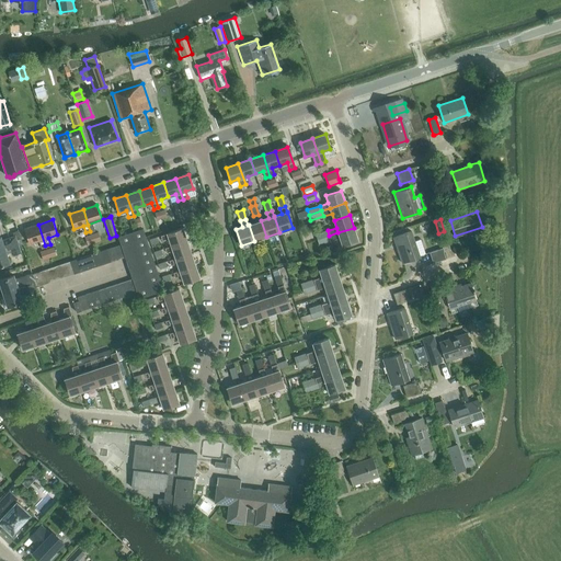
[(261,220),(249,225),(254,241),(266,237),(261,220)]
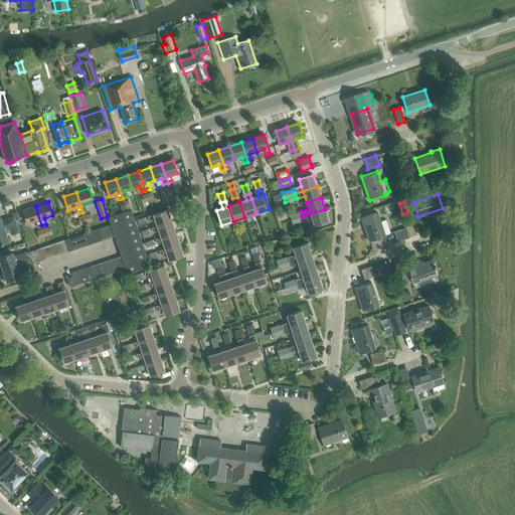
[(37,227),(41,225),(35,206),(22,210),(27,224),(35,221),(37,227)]
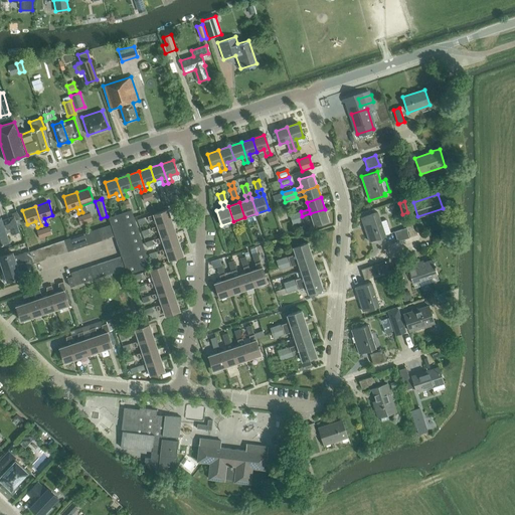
[(155,218),(157,226),(171,221),(167,209),(147,216),(149,220),(155,218)]
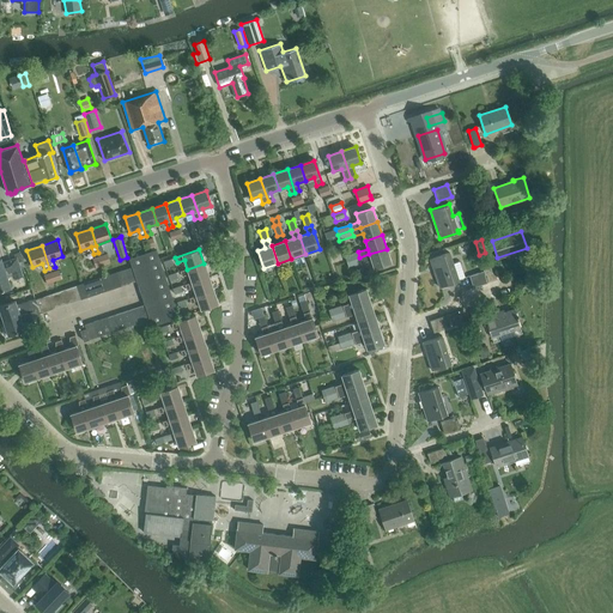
[(374,268),(390,262),(387,249),(369,254),(359,258),(362,263),(371,260),(374,268)]
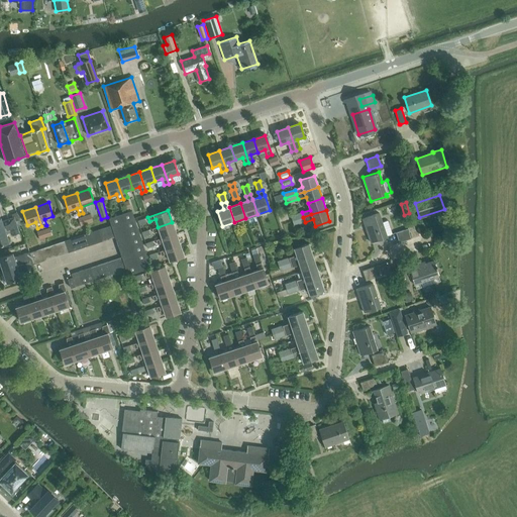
[(108,218),(110,225),(114,237),(121,256),(125,270),(127,275),(150,268),(131,211),(108,218)]
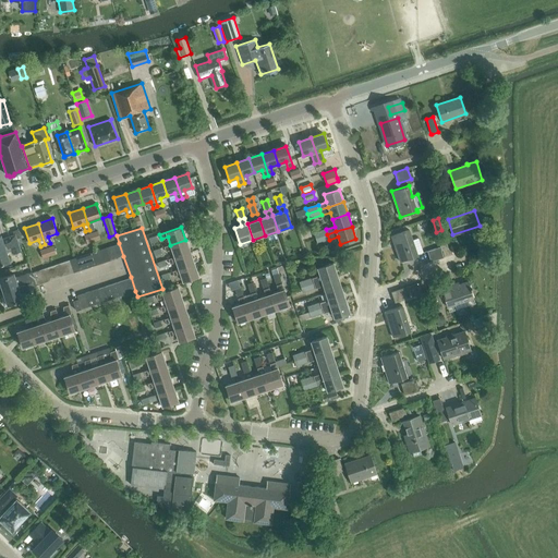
[(315,239),(327,234),(326,229),(313,233),(315,239)]
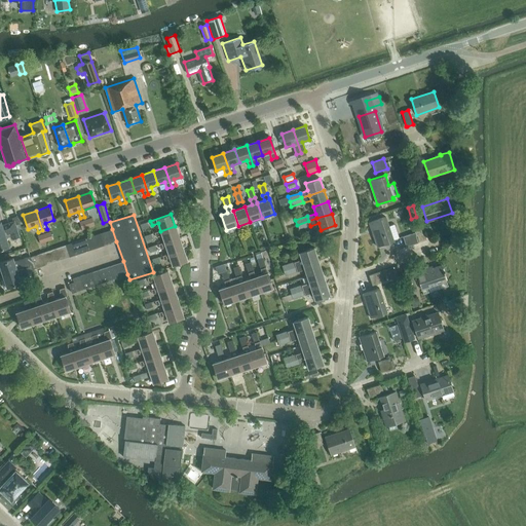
[(21,229),(16,217),(11,218),(13,222),(15,228),(16,230),(21,229)]
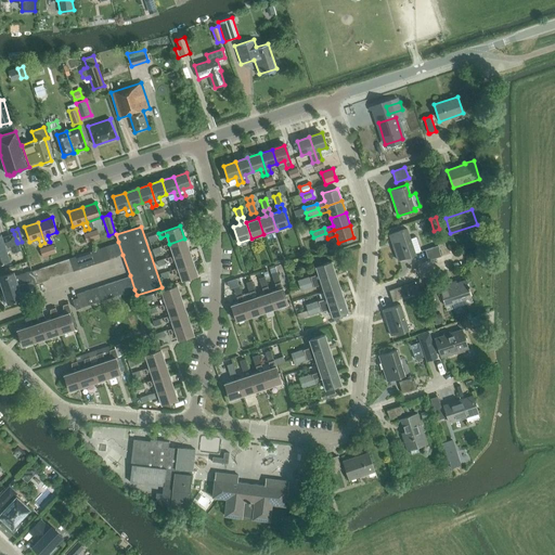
[(407,229),(389,235),(398,260),(415,255),(414,253),(421,250),(416,237),(410,239),(407,229)]
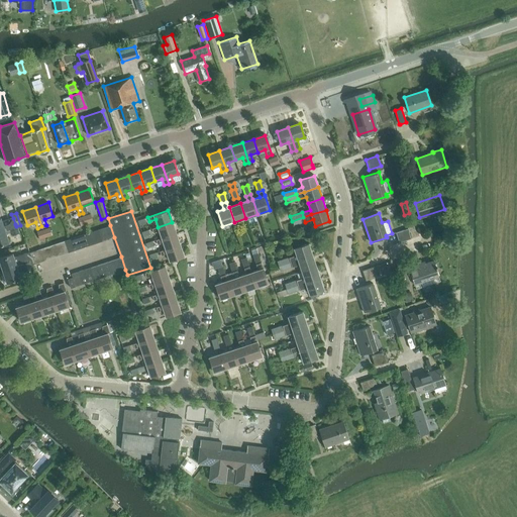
[(84,216),(86,224),(93,222),(90,214),(84,216)]
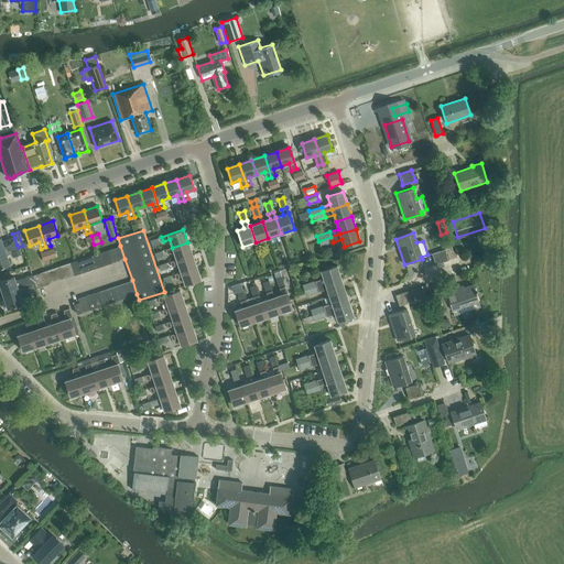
[(94,245),(91,236),(85,238),(87,247),(94,245)]
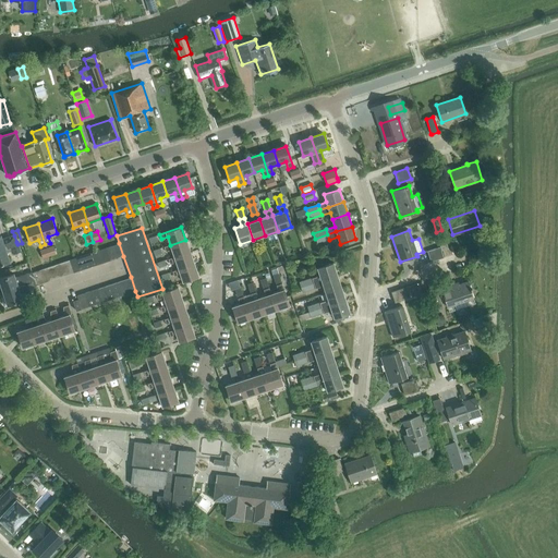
[(317,243),(329,240),(327,234),(315,239),(317,243)]
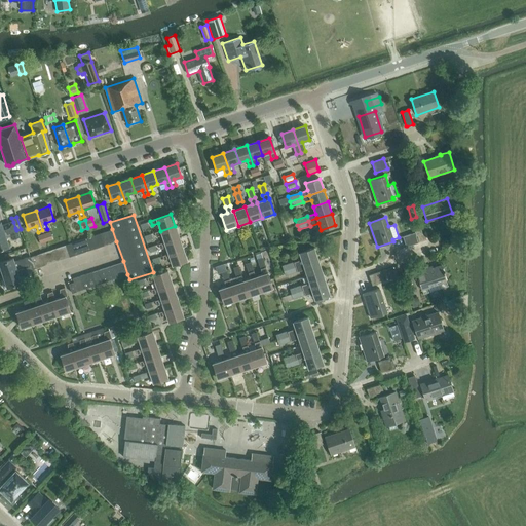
[(0,235),(16,230),(15,228),(13,222),(1,226),(0,222),(0,235)]
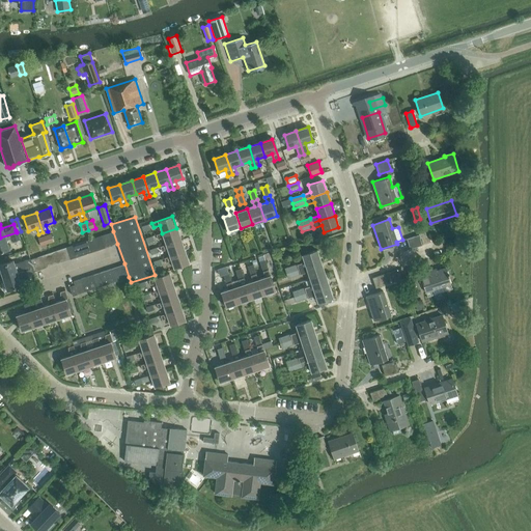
[(416,226),(418,234),(419,239),(425,236),(422,224),(416,226)]
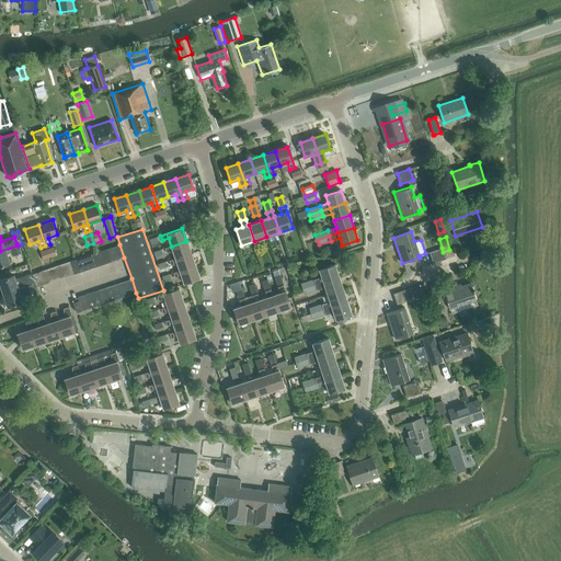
[(186,241),(171,247),(164,249),(167,253),(173,251),(175,259),(191,253),(186,241)]
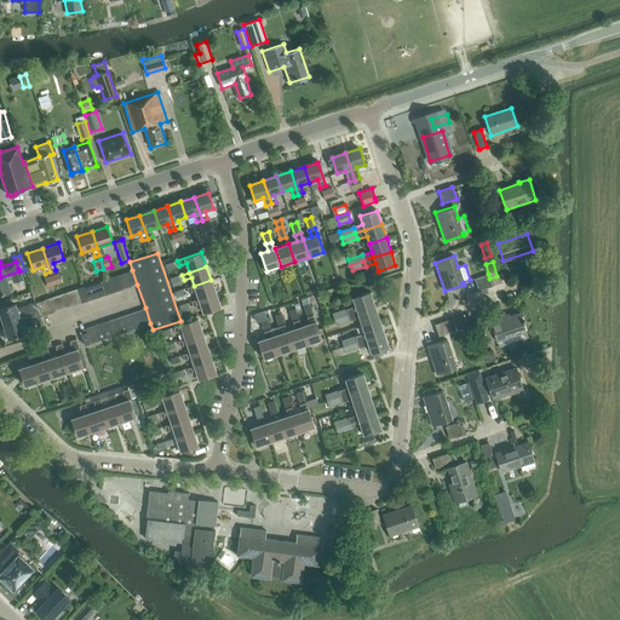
[(130,287),(137,285),(132,270),(125,273),(130,287)]
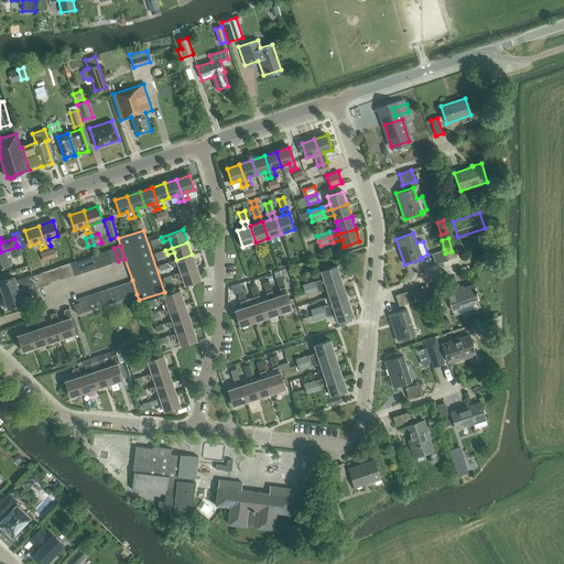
[(18,247),(0,252),(0,267),(9,264),(6,256),(12,253),(13,257),(20,255),(18,247)]
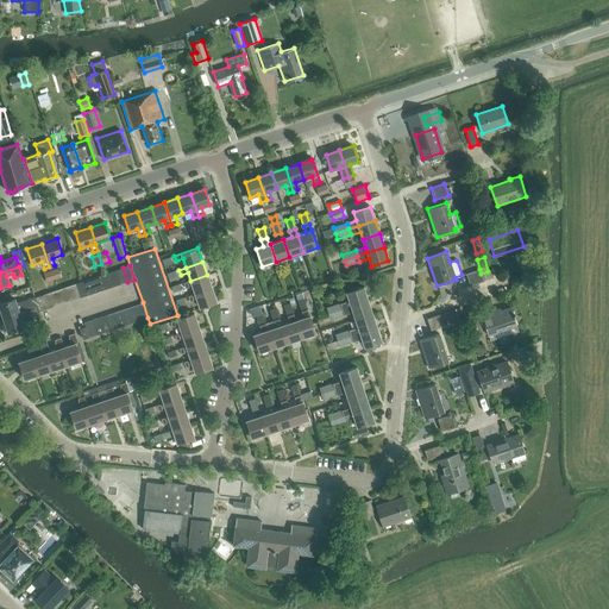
[(119,284),(127,282),(123,268),(114,271),(119,284)]
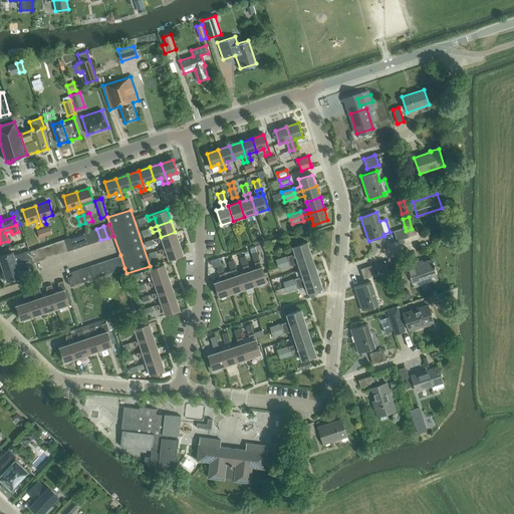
[(42,229),(45,237),(51,235),(48,227),(42,229)]
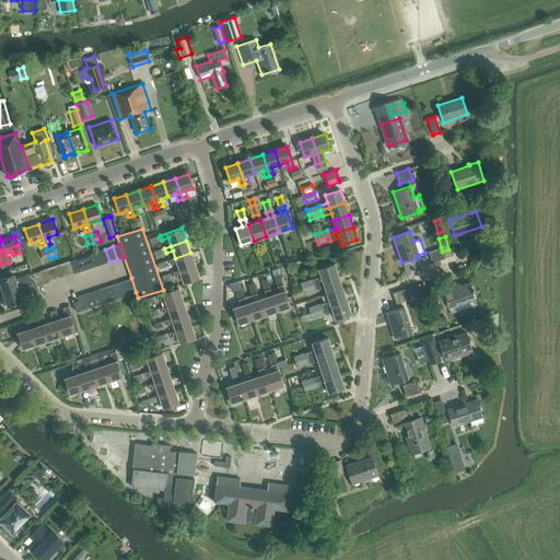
[(442,252),(441,247),(428,252),(431,263),(444,258),(442,252)]
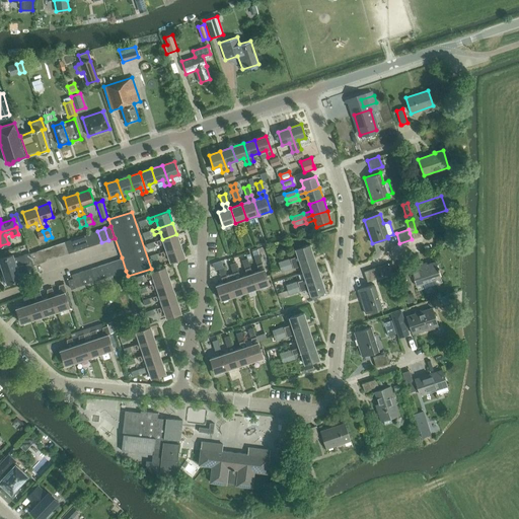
[(46,239),(43,231),(36,233),(40,241),(46,239)]
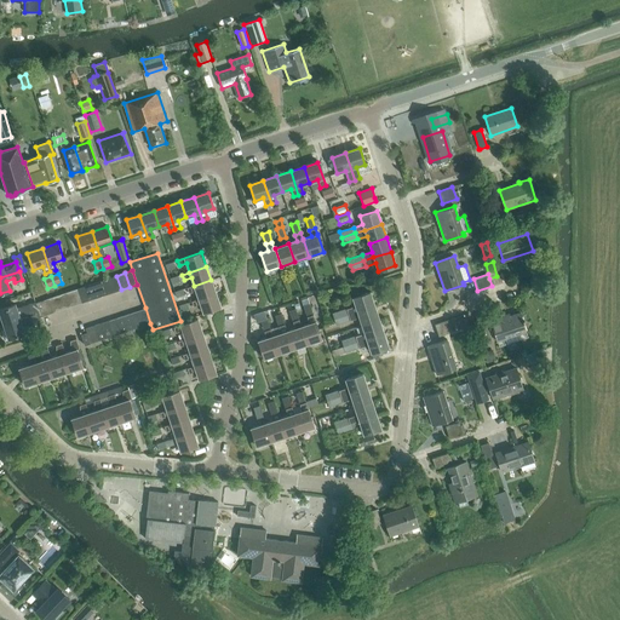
[(114,292),(121,290),(116,276),(109,279),(114,292)]
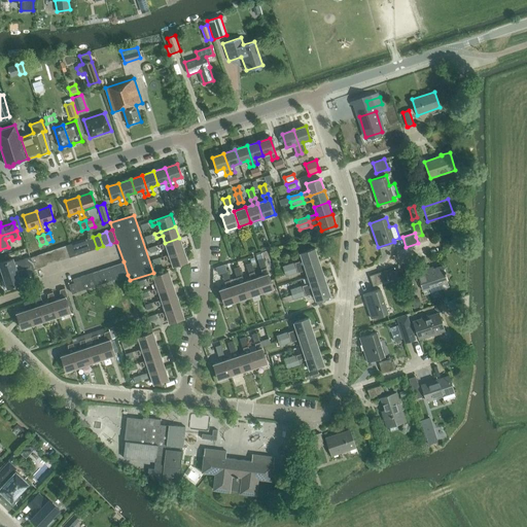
[(90,251),(97,248),(93,237),(85,239),(90,251)]
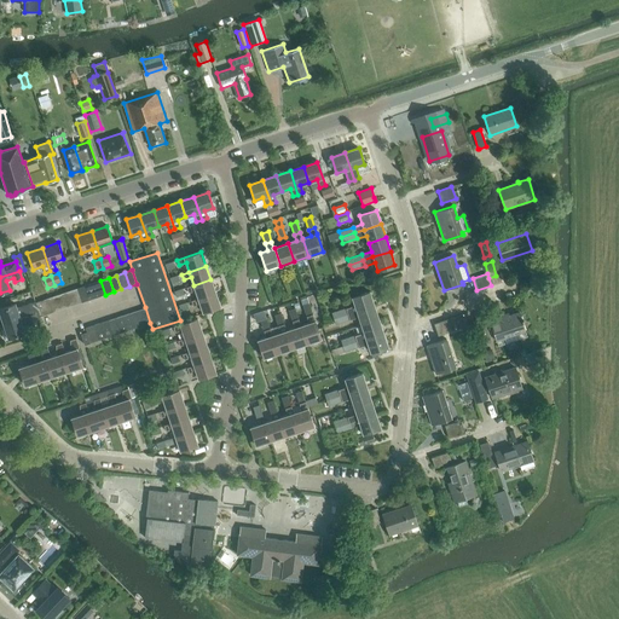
[(210,279),(194,285),(186,288),(187,293),(195,290),(198,299),(215,293),(210,279)]
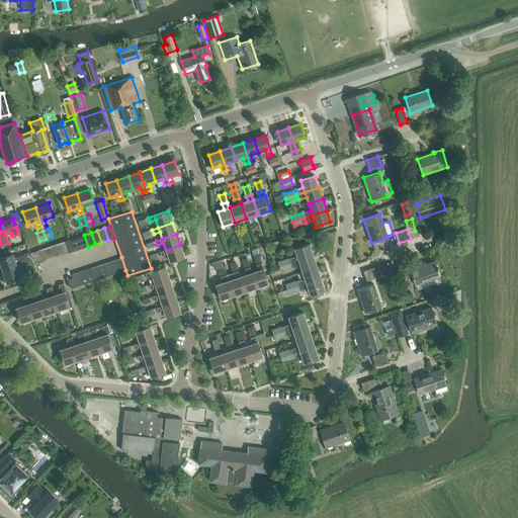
[(82,249),(88,247),(84,235),(78,237),(82,249)]
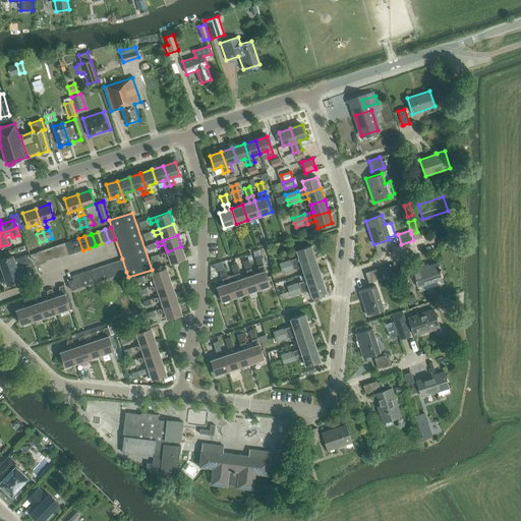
[(75,252),(82,250),(78,238),(71,240),(75,252)]
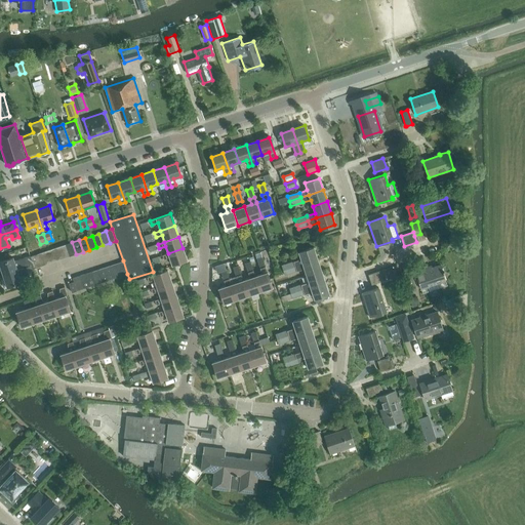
[(69,256),(76,254),(72,242),(65,245),(69,256)]
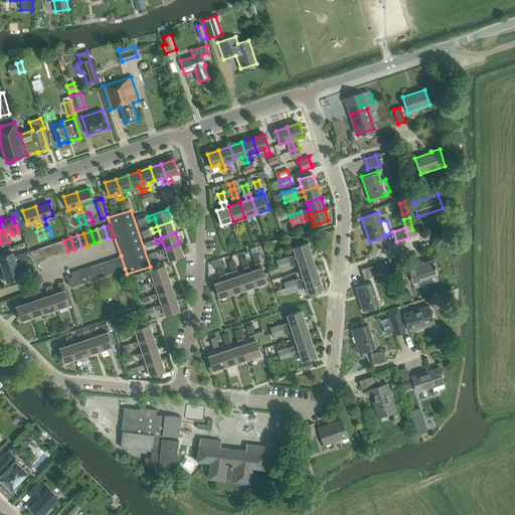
[(62,253),(67,251),(63,240),(58,242),(62,253)]
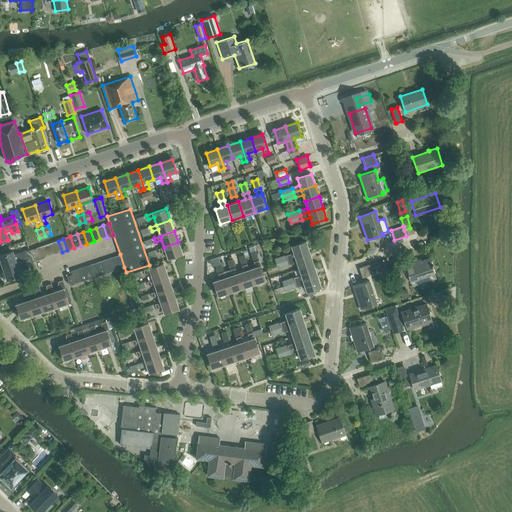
[(56,254),(62,252),(58,241),(52,242),(56,254)]
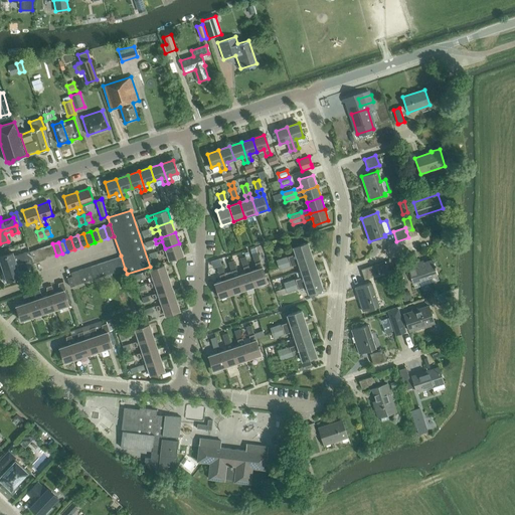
[(311,254),(307,242),(293,247),(295,253),(287,256),(289,262),(311,254)]
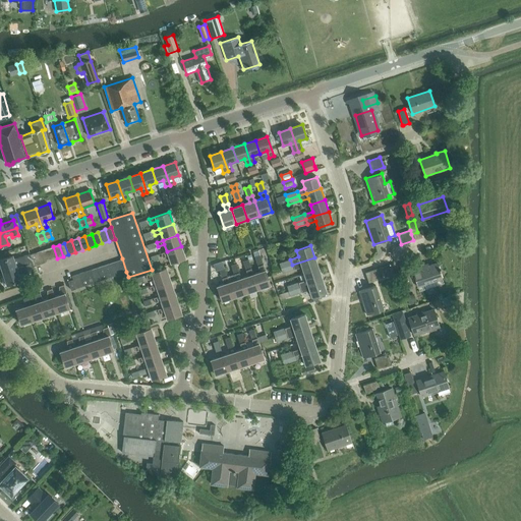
[(51,261),(57,258),(53,246),(47,249),(51,261)]
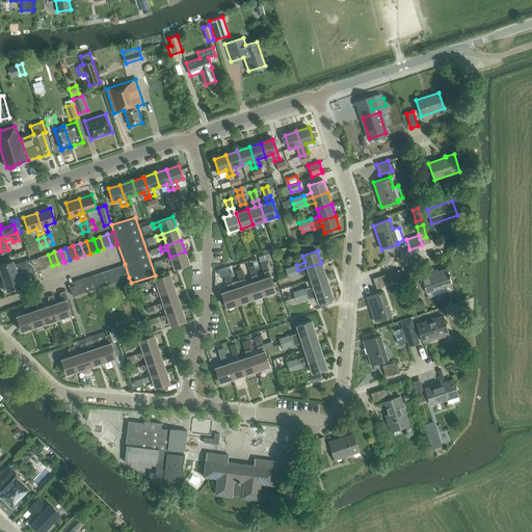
[(165,263),(171,261),(175,269),(189,264),(185,251),(170,257),(164,259),(165,263)]
